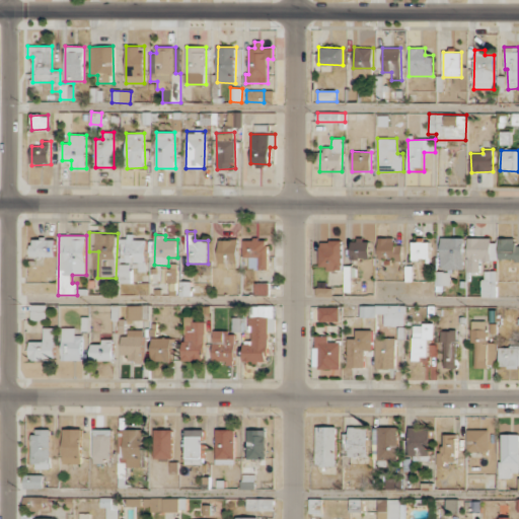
[(147,237),(121,237),(120,263),(119,283),(131,283),(132,270),(147,270),(147,237)]
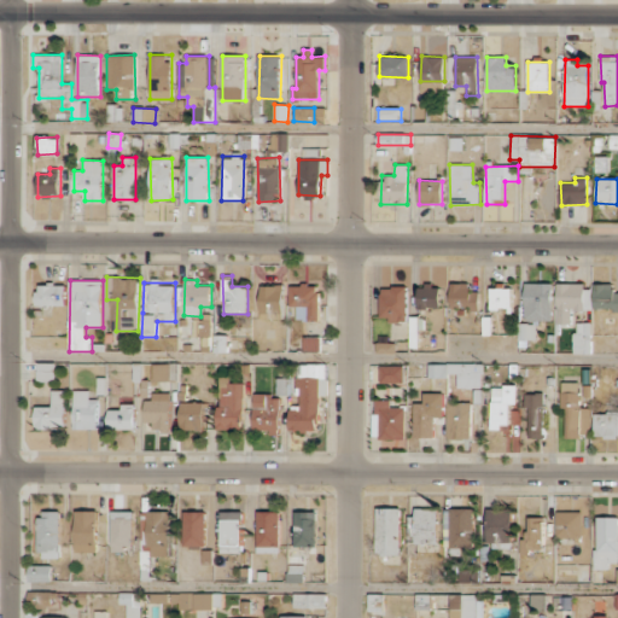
[(525,283),(524,320),(552,321),(553,284),(525,283)]
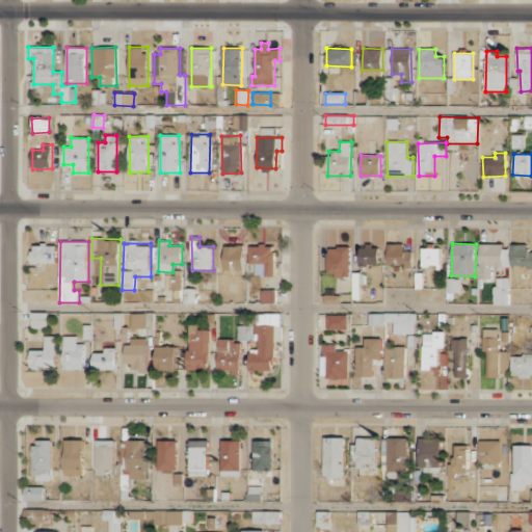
[(507,244),(480,243),(479,280),(491,280),(491,267),(506,268),(507,244)]
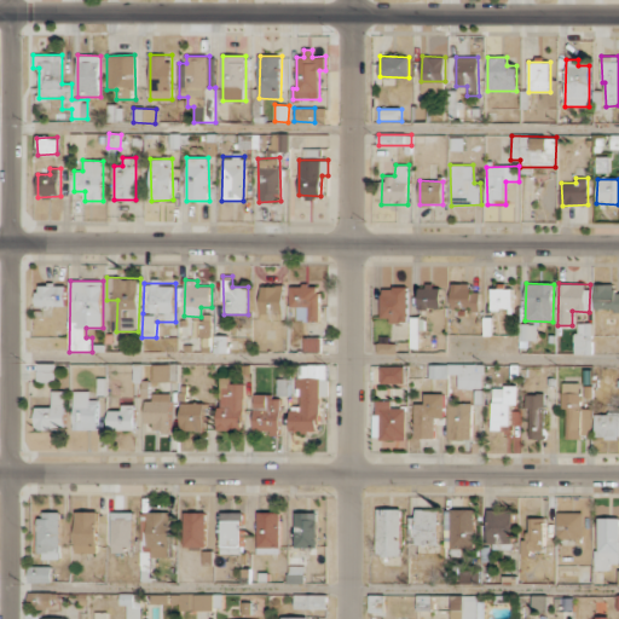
[(470,284),(451,284),(451,310),(479,308),(479,293),(470,293),(470,284)]
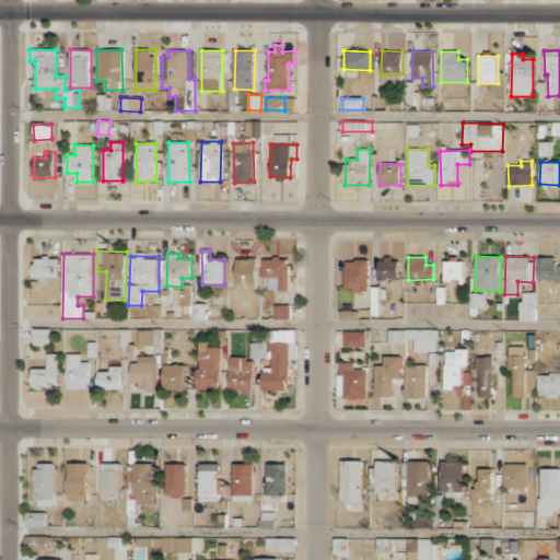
[(559,265),(556,266),(556,257),(538,257),(538,281),(559,280),(559,265)]
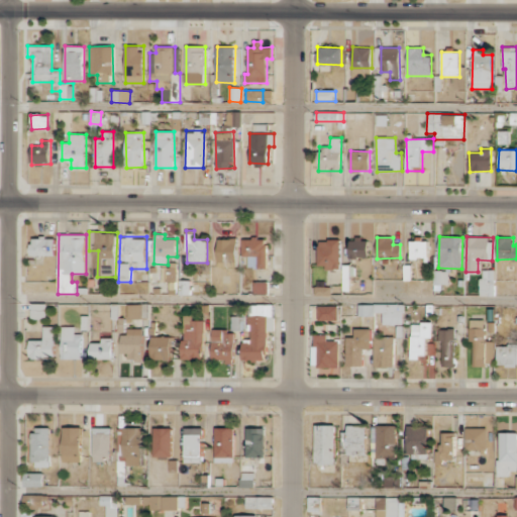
[(56,255),(56,238),(31,238),(31,255),(56,255)]
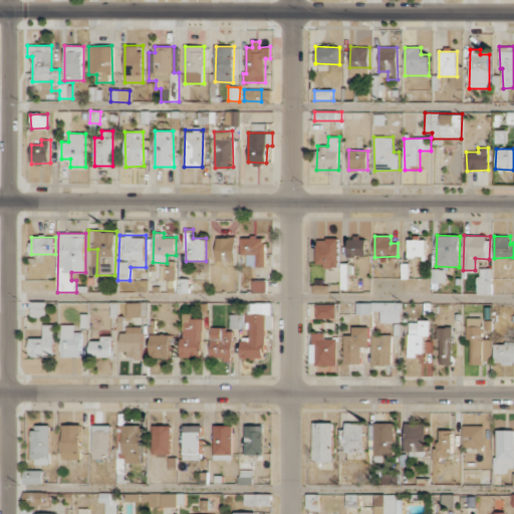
[(216,265),(236,265),(236,237),(216,237),(216,265)]
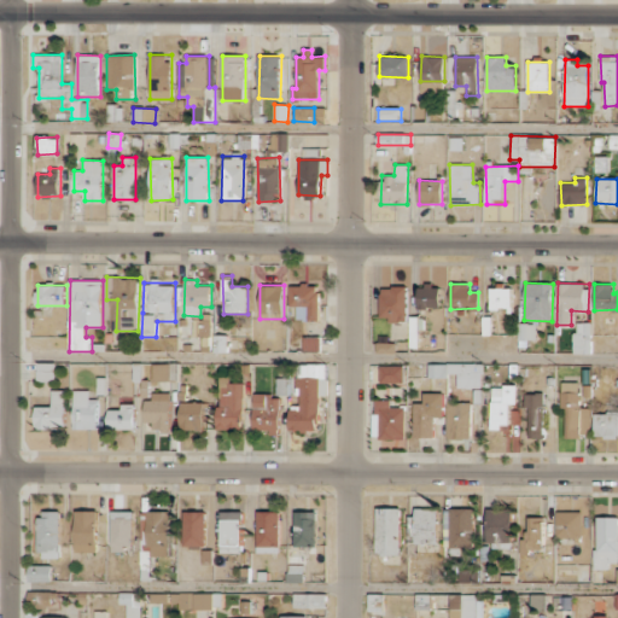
[(290,285),(290,307),(297,307),(297,320),(319,320),(320,285),(290,285)]
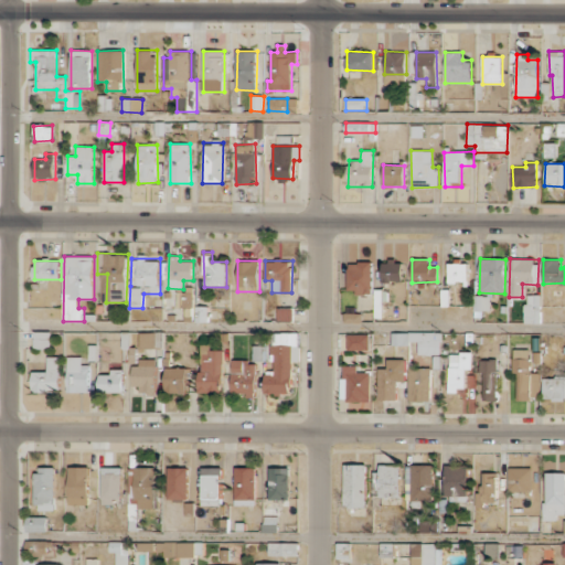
[(382,283),(402,283),(403,262),(382,260),(382,283)]
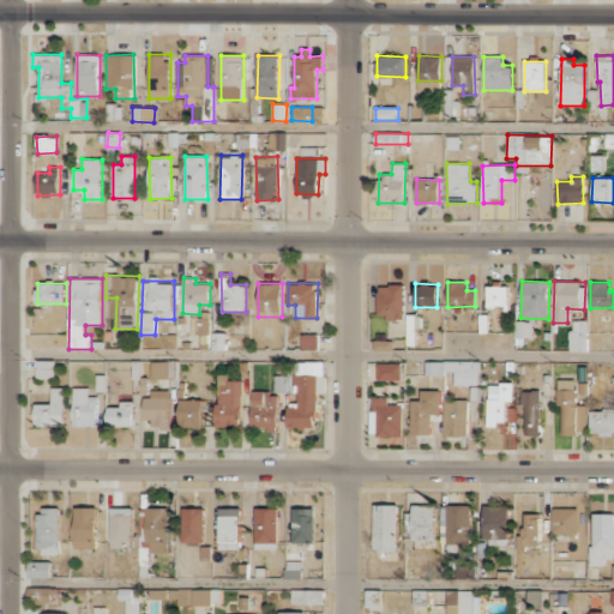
[(404,286),(378,286),(378,315),(386,315),(386,320),(405,320),(404,286)]
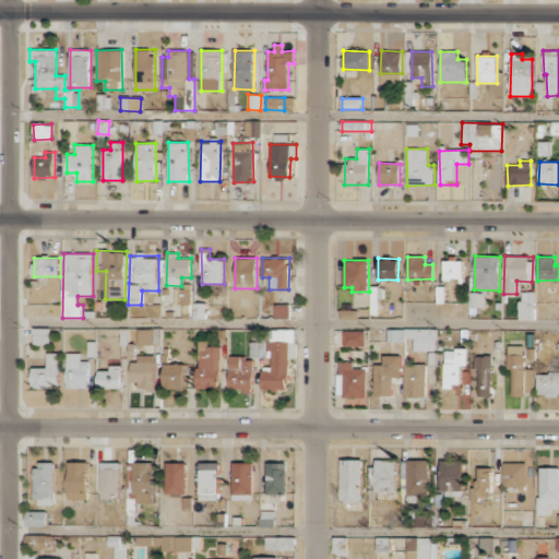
[(463,260),(444,260),(443,282),(463,282),(463,260)]
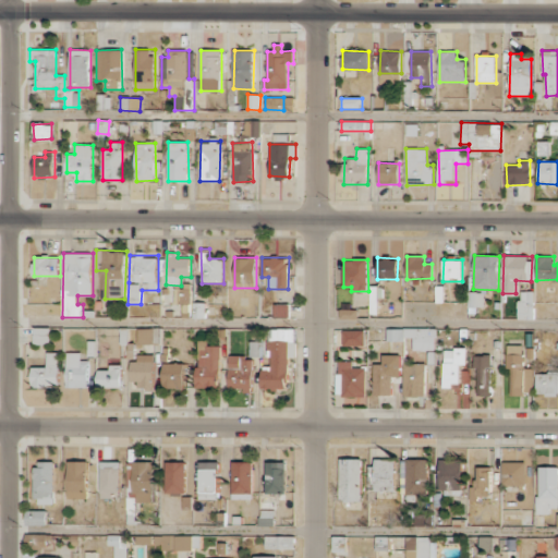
[(534,319),(533,291),(519,291),(519,319),(534,319)]
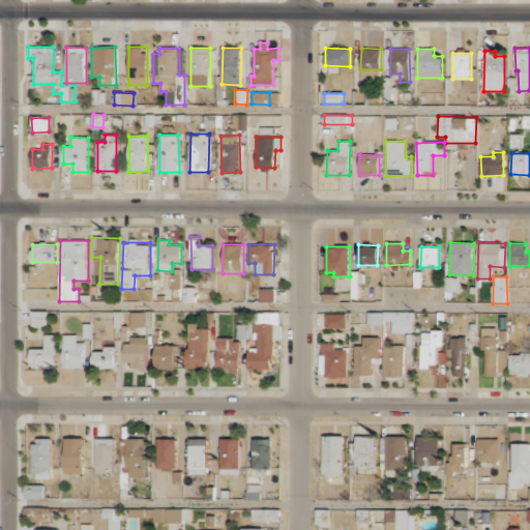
[(460,292),(460,277),(444,277),(444,297),(452,298),(452,292),(460,292)]
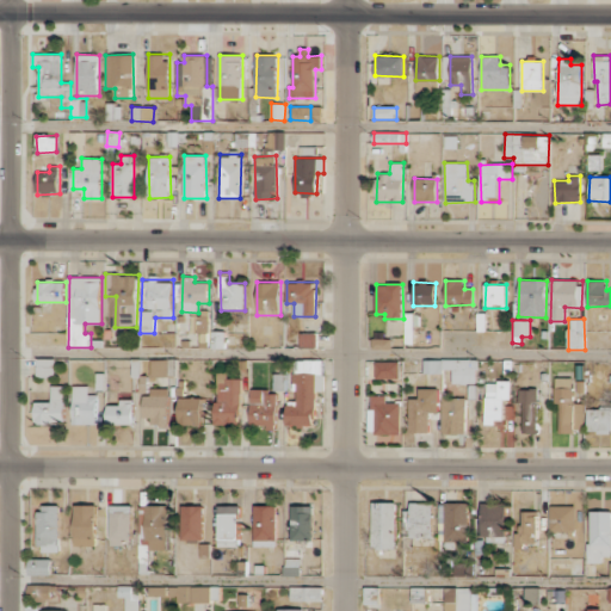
[(316,333),(300,333),(300,347),(316,347),(316,333)]
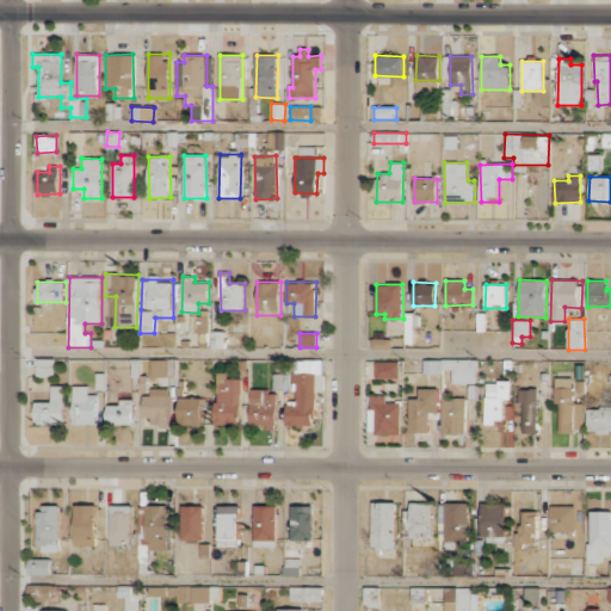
[(372,349),(392,349),(392,339),(372,340),(372,349)]
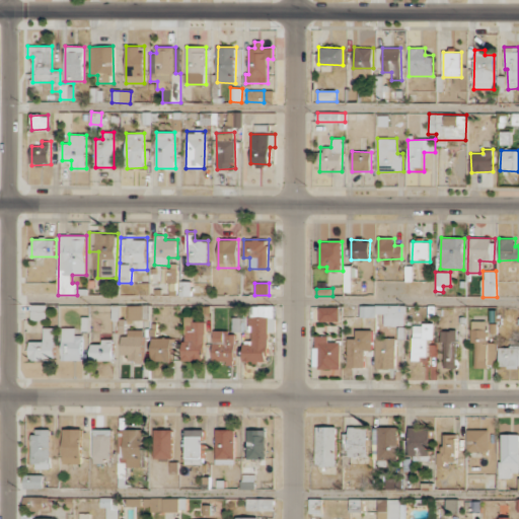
[(32,319),(47,319),(46,305),(31,305),(32,319)]
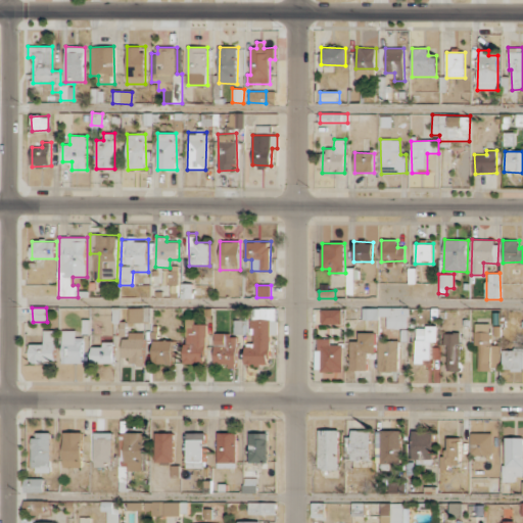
[(130,307),(130,322),(149,322),(149,307),(130,307)]
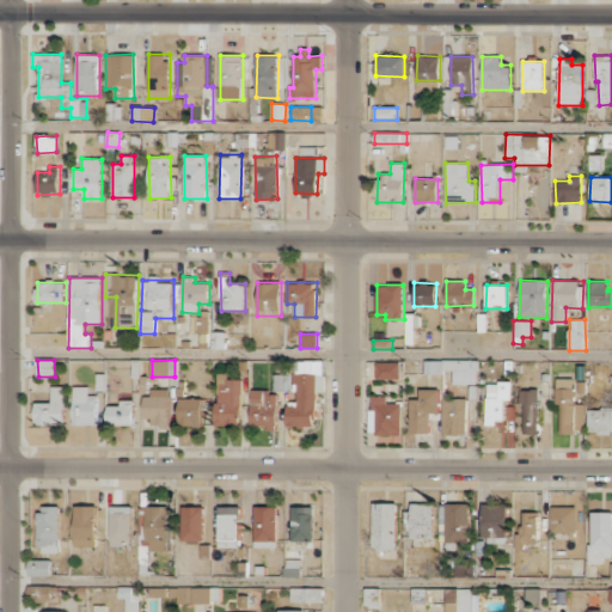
[(287,427),(317,427),(317,392),(323,392),(324,361),(294,360),(293,384),(298,384),(298,403),(287,402),(287,427)]
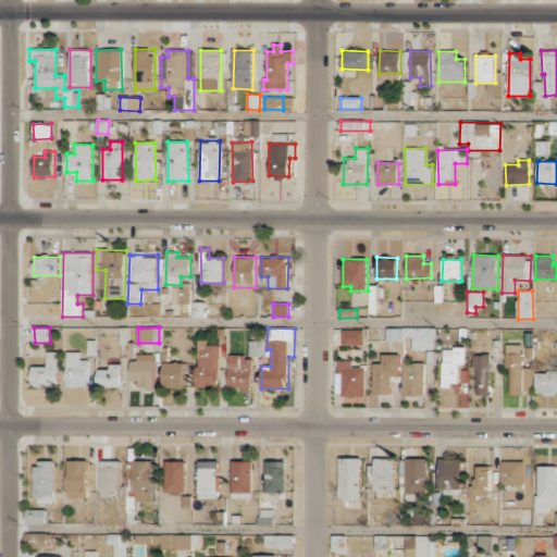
[(434,327),(386,327),(386,339),(411,339),(411,349),(434,350),(434,327)]
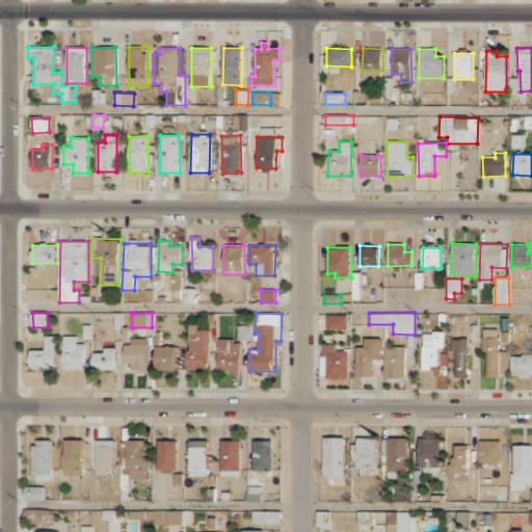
[(327,315),(327,330),(348,329),(348,315),(327,315)]
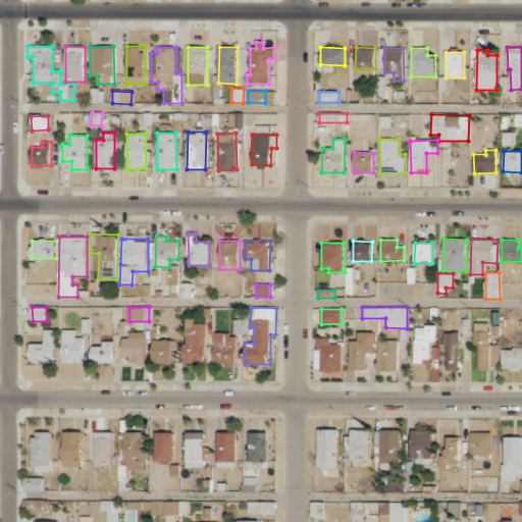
[(184,363),(205,363),(206,323),(194,323),(195,317),(185,317),(184,363)]
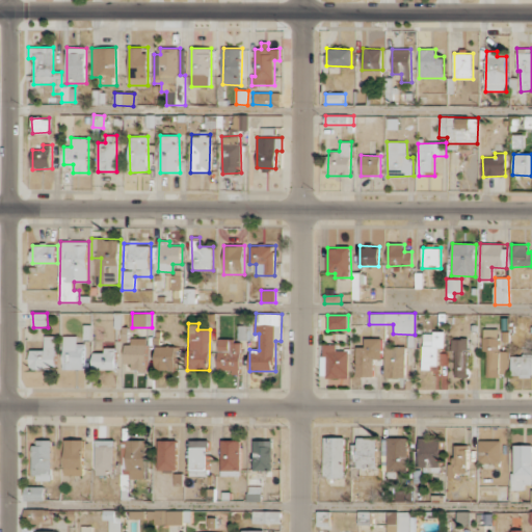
[(251,325),(238,325),(238,341),(251,341),(251,325)]
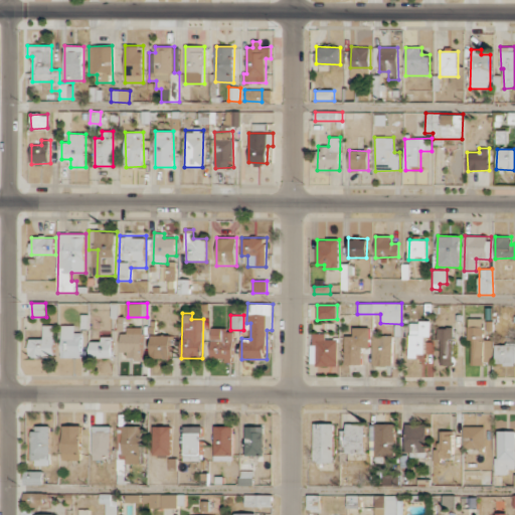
[(492,340),(482,340),(482,318),(468,318),(467,340),(471,340),(471,364),(484,364),(484,362),(492,362),(492,340)]
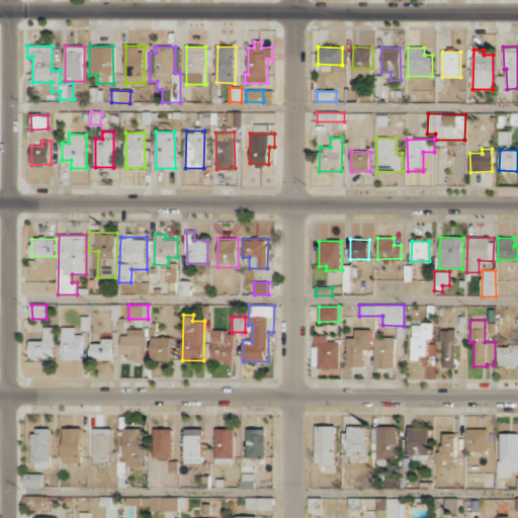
[(412,324),(412,361),(427,361),(427,339),(433,339),(433,324),(412,324)]
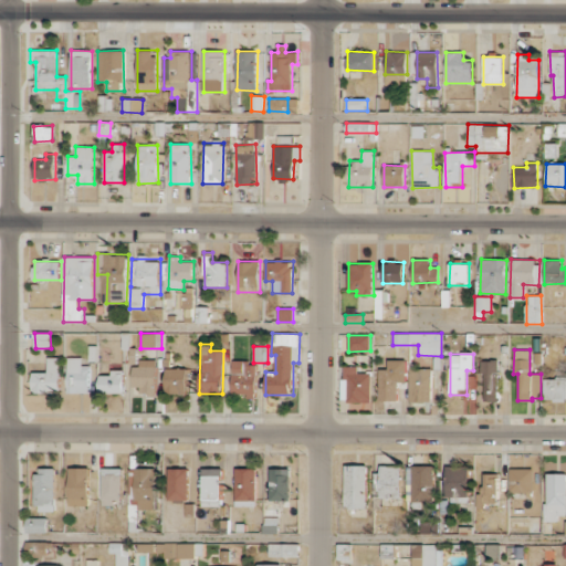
[(32,373),(33,392),(61,392),(60,357),(46,357),(48,373),(32,373)]
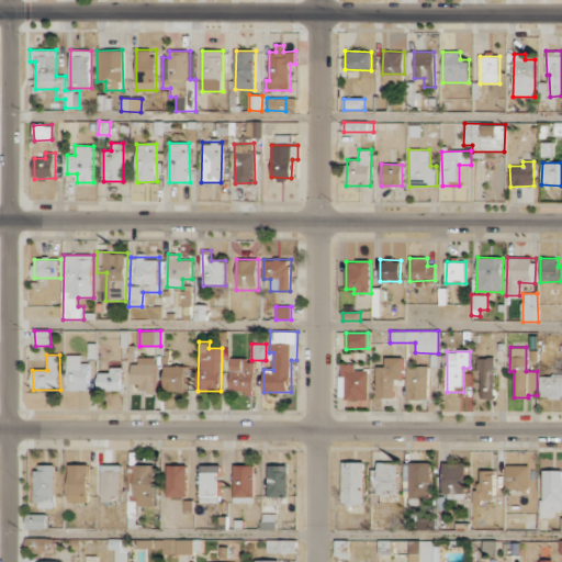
[(67,391),(89,391),(89,366),(81,366),(81,355),(67,355),(67,391)]
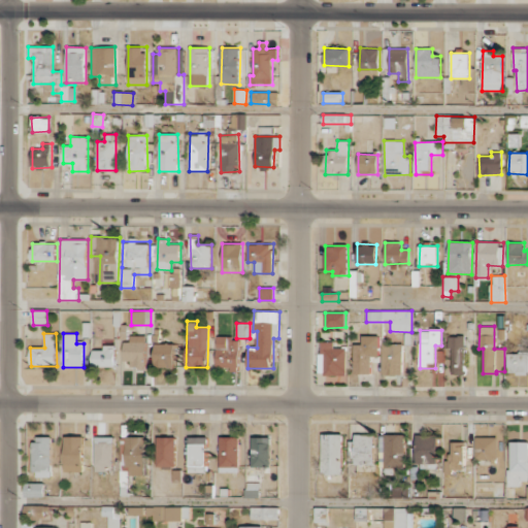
[(378,356),(378,335),(361,336),(361,343),(353,343),(354,373),(371,373),(371,356),(378,356)]
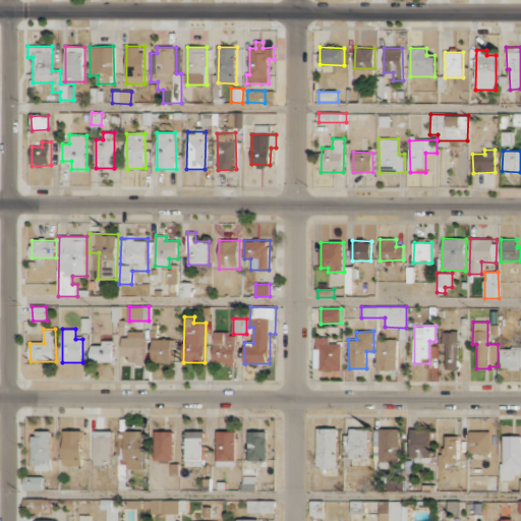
[(458,332),(444,332),(445,369),(459,368),(458,332)]
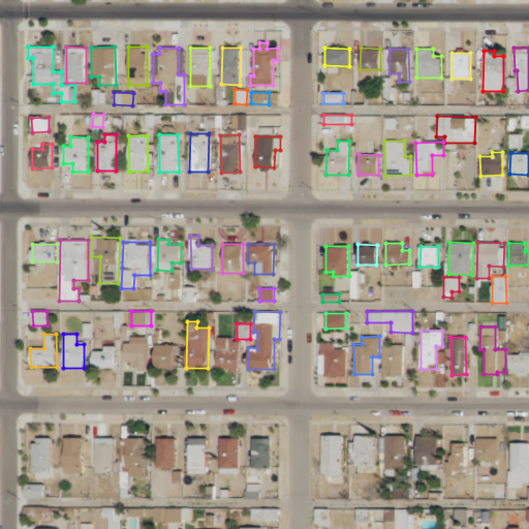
[(124,366),(147,366),(146,338),(123,338),(124,366)]
